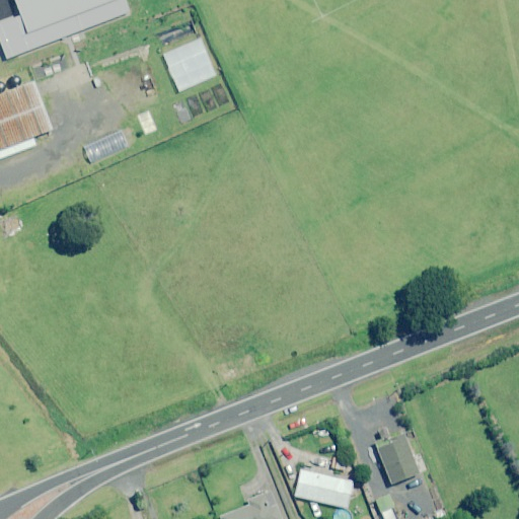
[(28,76),(0,86),(0,144),(48,128),(28,76)]
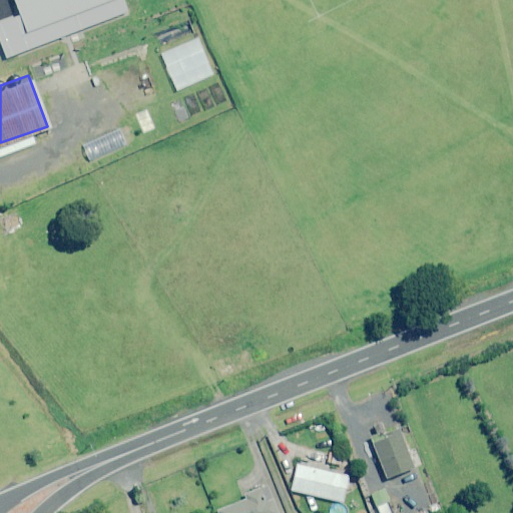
[(234,362),(218,368),(222,380),(238,375),(234,362)]
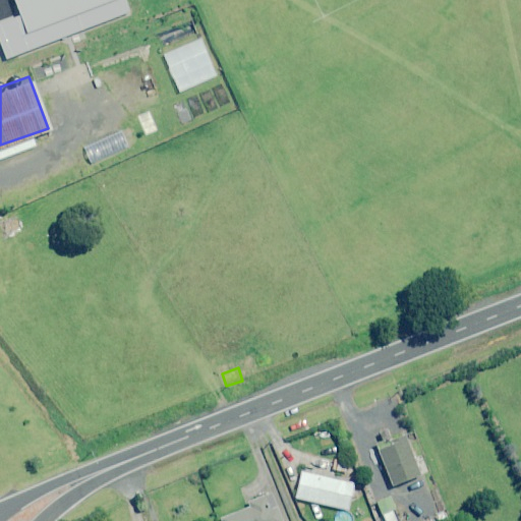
[(377,444),(393,485),(421,474),(405,433),(392,439),(388,428),(381,431),(384,441),(377,444)]
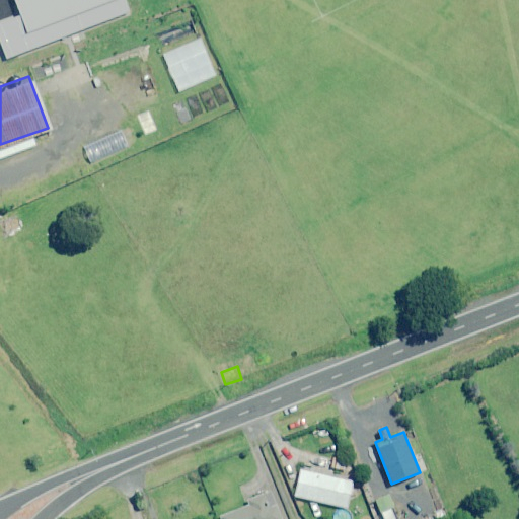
[(354,482),(301,470),(295,497),(347,508),(354,482)]
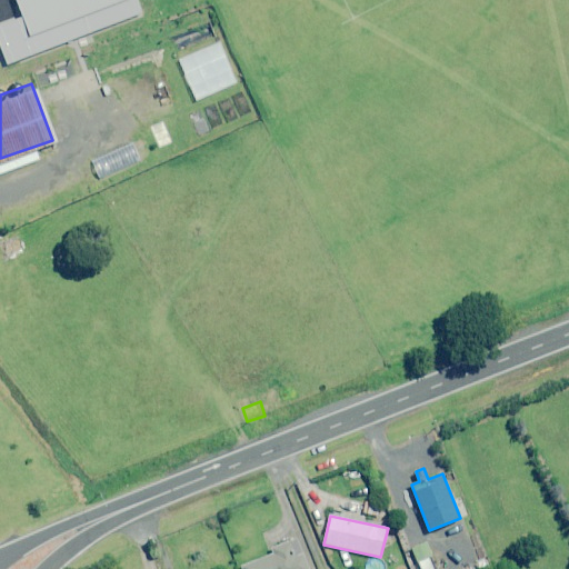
[(310,568),(298,537),(271,548),(273,553),(241,566),(241,568),(310,568)]
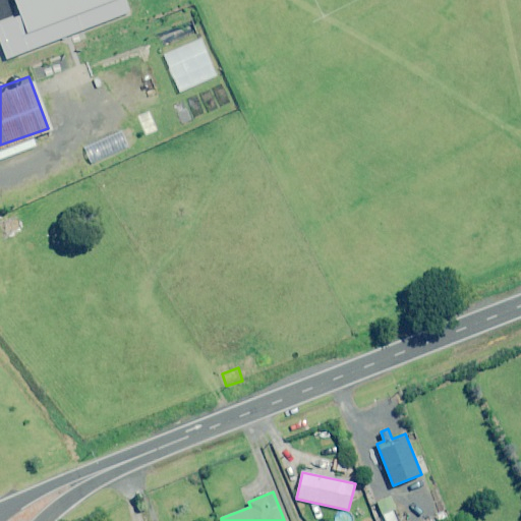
[(391,496),(378,501),(386,520),(399,520),(395,510),(396,509),(391,496)]
